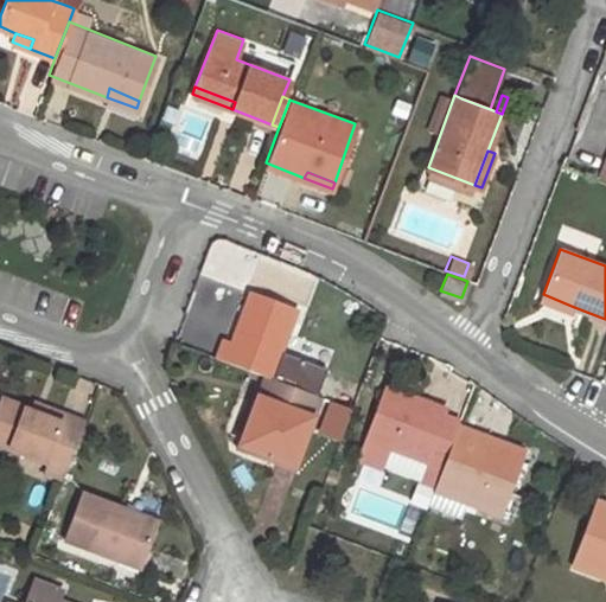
[(221,337),(215,354),(266,373),(268,376),(279,348),(294,307),(248,289),(240,313),(229,339),(221,337)]
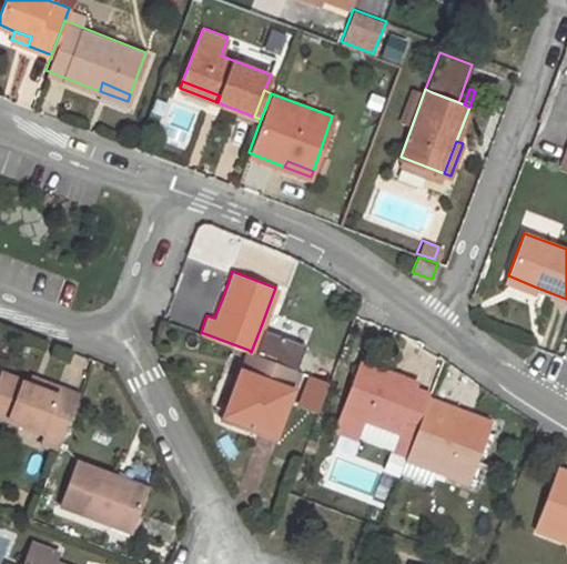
[(537,288),(508,275),(505,283),(535,294),(537,288)]
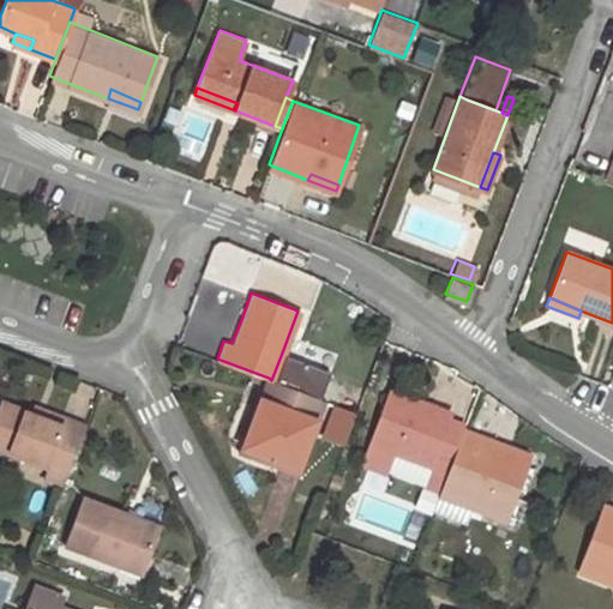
[(234,313),(223,341),(232,343),(242,317),(234,313)]
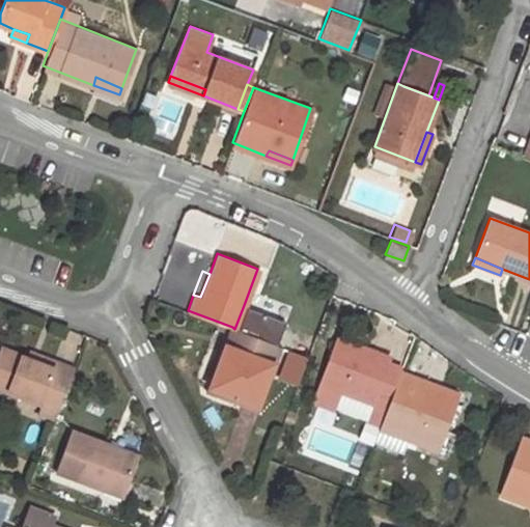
[(285,321),(244,305),(234,329),(277,344),(285,321)]
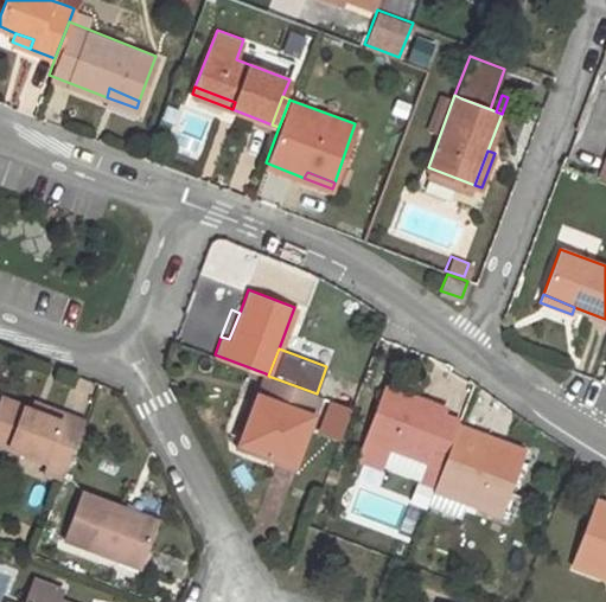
[(268,376),(266,373),(256,398),(244,429),(238,444),(292,466),(319,394),(317,394),(268,376)]
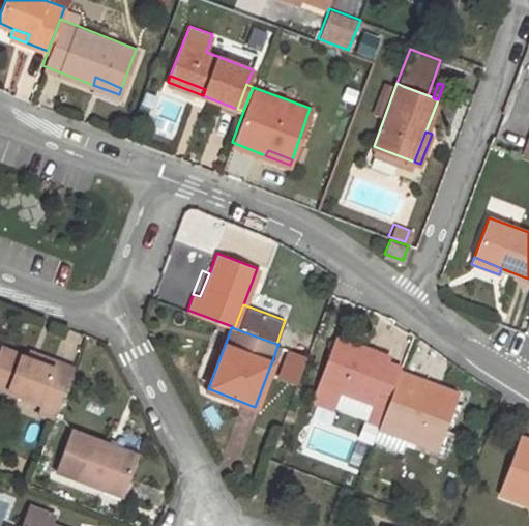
[(398,370),(400,366),(386,360),(388,356),(338,335),(313,399),(332,407),(341,389),(372,402),(365,417),(379,422),(398,370)]
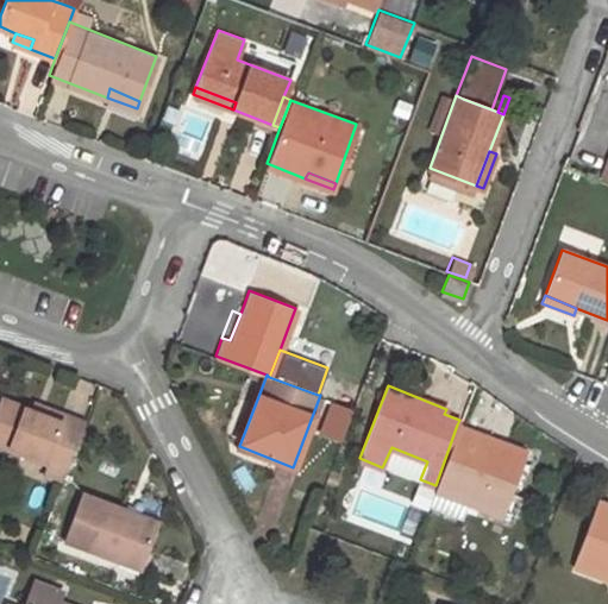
[(61,479),(83,421),(66,413),(63,421),(31,409),(0,397),(0,444),(48,463),(43,472),(61,479)]
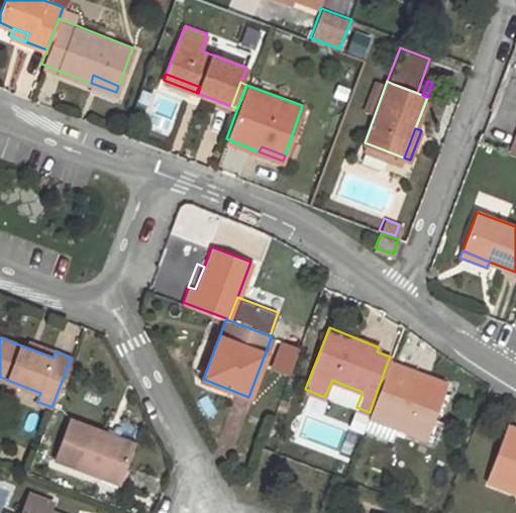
[(208,366),(218,339),(211,337),(201,364),(208,366)]
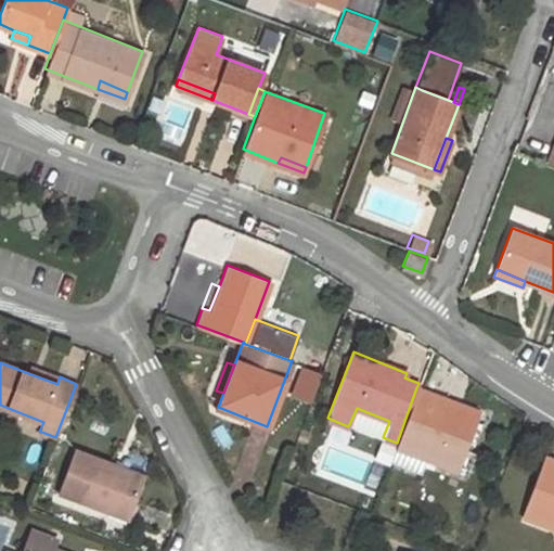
[(287,395),(308,402),(320,372),(299,364),(287,395)]
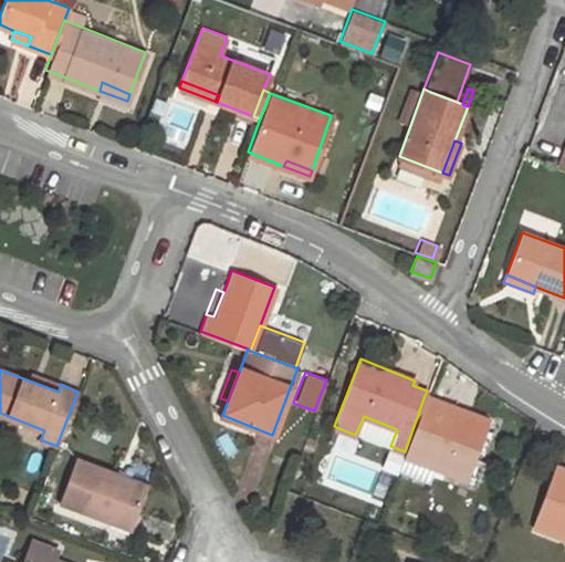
[(59,392),(61,384),(32,374),(29,381),(59,392)]
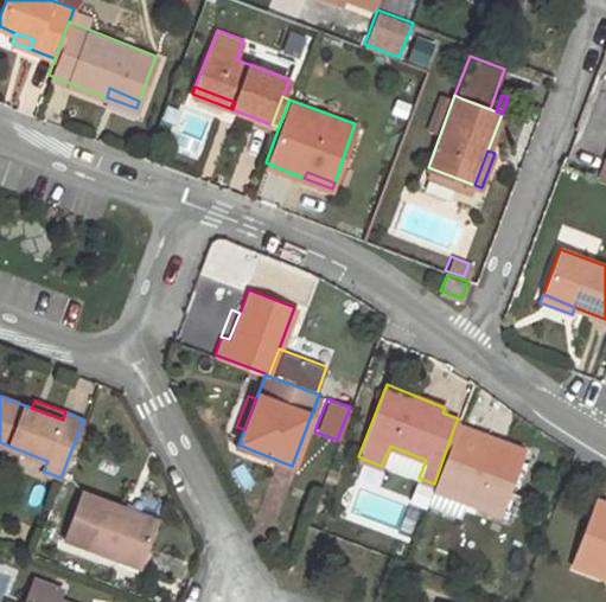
[(493,439),(455,423),(434,484),(432,487),(433,488),(427,505),(459,518),(466,500),(501,514),(523,456),(491,444),(493,439)]
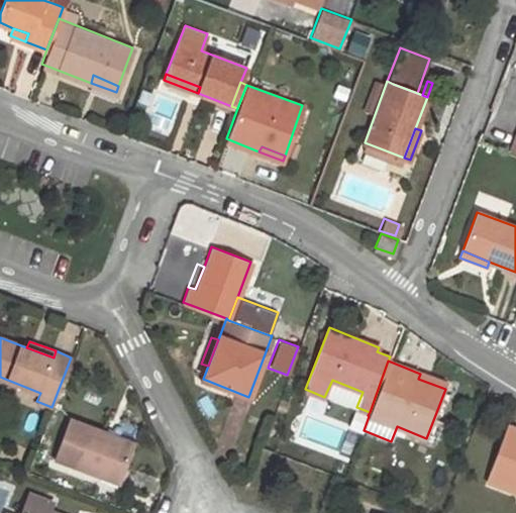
[(445,389),(447,384),(420,374),(418,379),(445,389)]
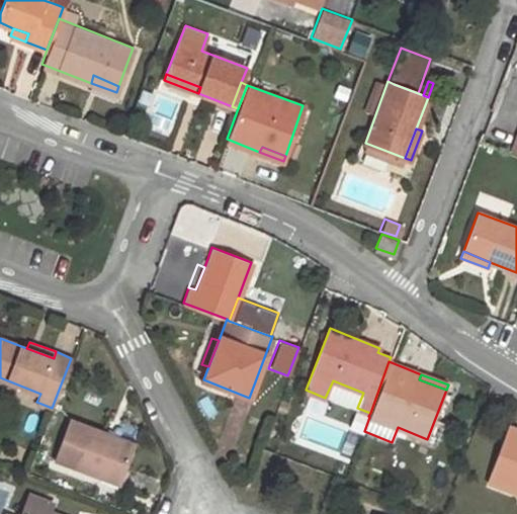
[(270,407),(254,401),(251,409),(268,415),(270,407)]
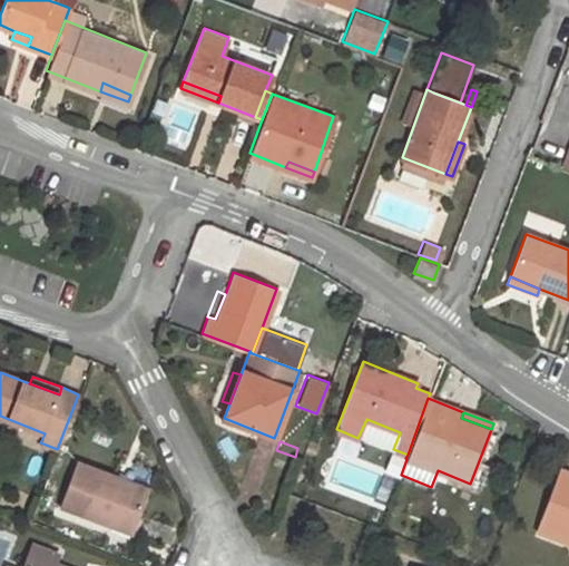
[(146,488),(78,462),(61,505),(128,532),(146,488)]
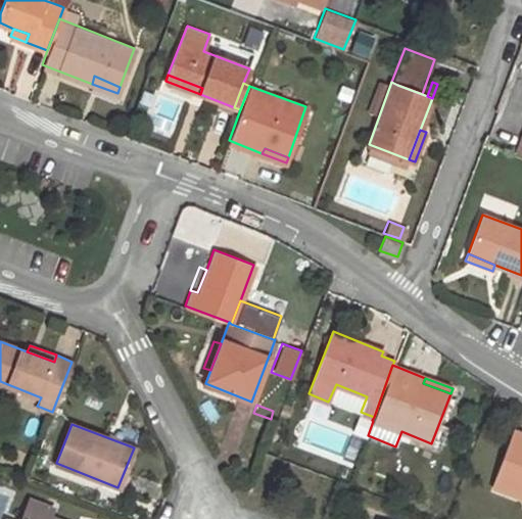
[(521,443),(521,432),(515,429),(511,439),(521,443)]
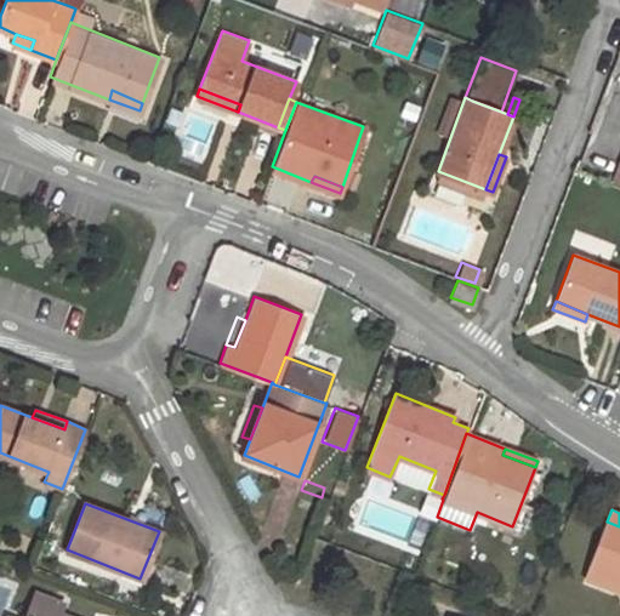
[(619,526),(607,522),(586,576),(619,588),(619,526)]
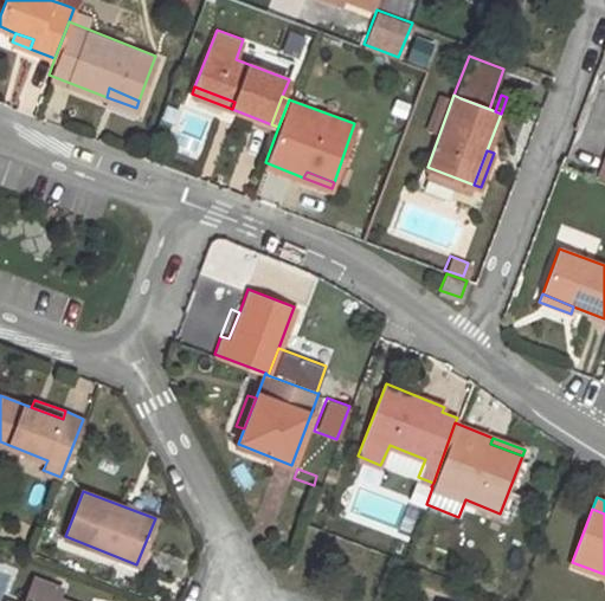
[(52,600),(55,595),(58,588),(31,579),(23,600),(52,600)]
